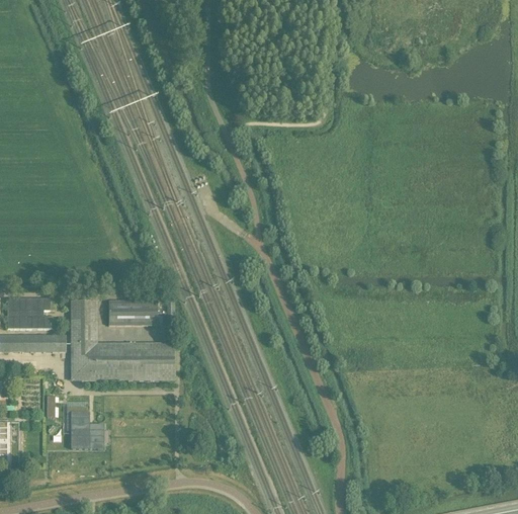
[(7,328),(50,328),(50,315),(44,315),(44,309),(50,309),(50,297),(7,297),(7,328)]
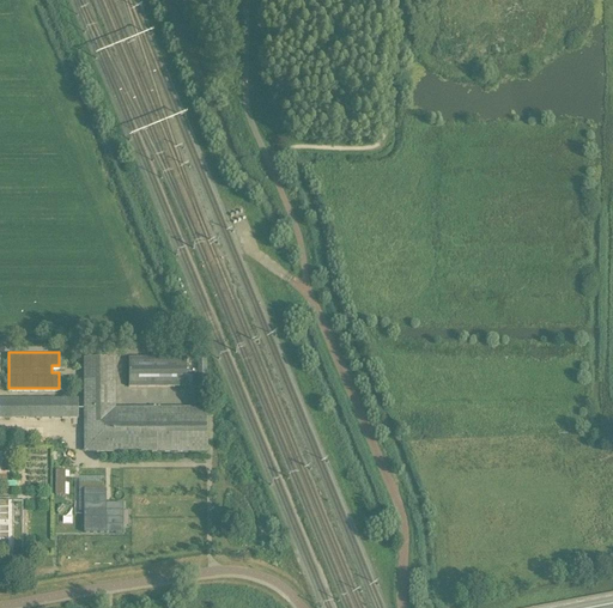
[(84,354),(84,449),(206,448),(206,405),(115,405),(115,354),(84,354)]
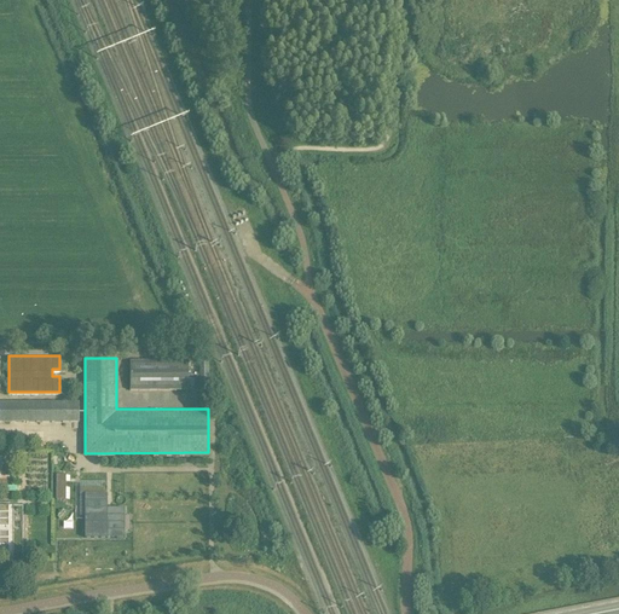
[(129,387),(187,387),(187,358),(129,358),(129,387)]
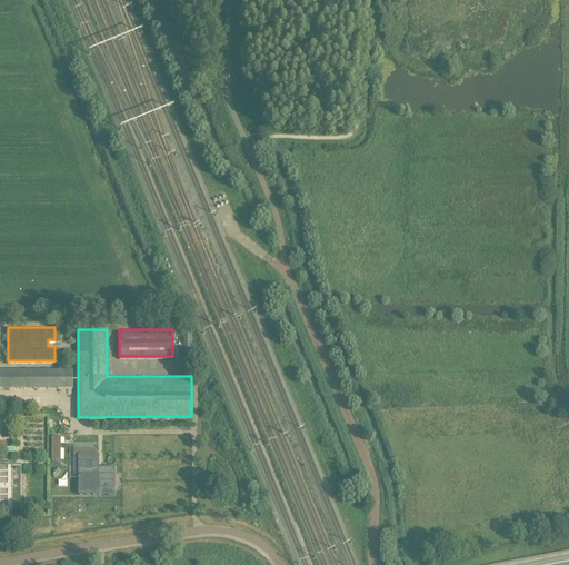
[(0,385),(72,385),(72,367),(0,367),(0,385)]
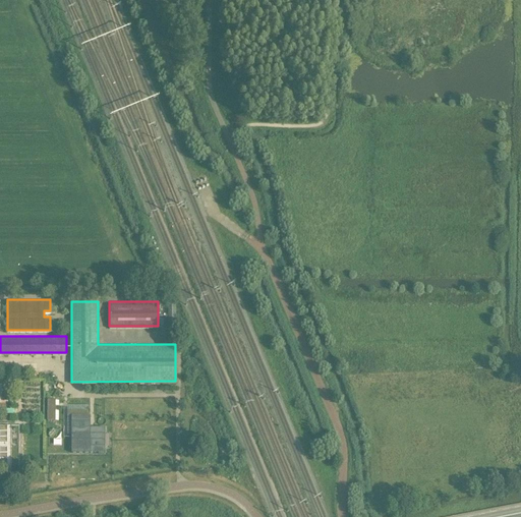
[(47,396),(48,416),(56,415),(56,395),(47,396)]
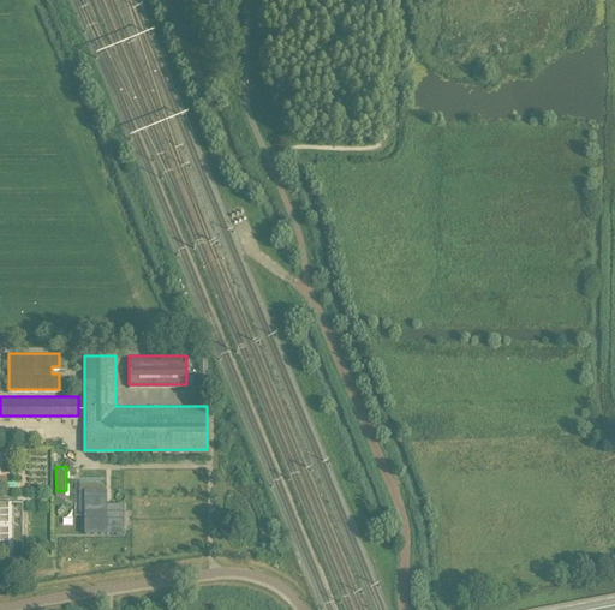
[(84,486),(84,531),(123,531),(123,501),(108,501),(106,501),(106,486),(84,486)]
